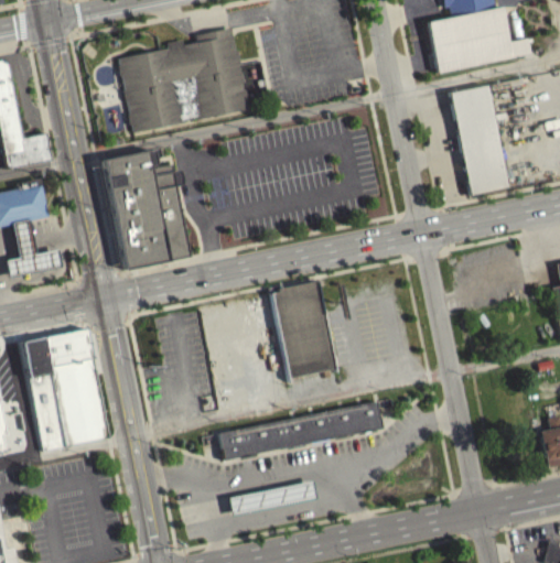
[(444,0),(447,8),(450,7),(452,18),(429,22),(440,73),(531,54),(528,38),(510,41),(503,7),(497,8),(495,0),(444,0)]
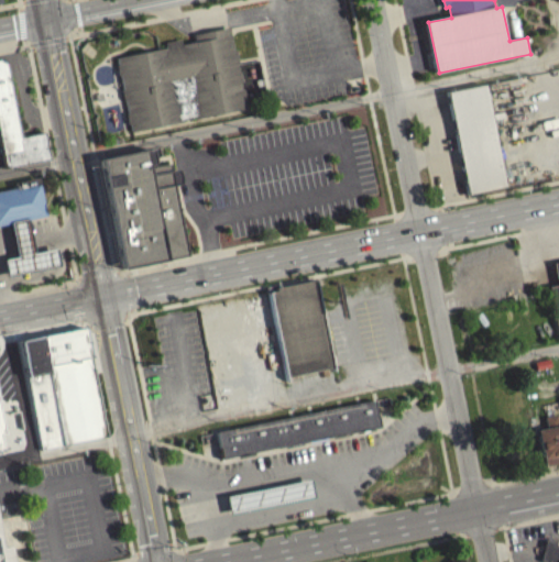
[(120,58),(121,65),(119,65),(121,76),(123,76),(127,90),(124,91),(127,101),(129,101),(131,113),(129,114),(131,124),(133,124),(134,133),(185,122),(185,120),(198,117),(199,119),(250,108),(248,100),(250,100),(248,89),(245,89),(244,83),(247,81),(244,72),(242,72),(240,63),(242,63),(240,50),(238,50),(233,28),(197,35),(198,43),(185,45),(184,40),(168,43),(170,48),(162,50),(120,58)]
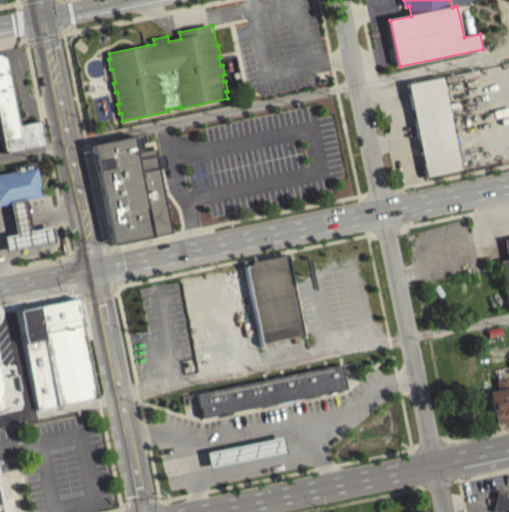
[(1,55),(0,55),(0,109),(9,153),(48,145),(43,121),(22,126),(8,60),(1,55)]
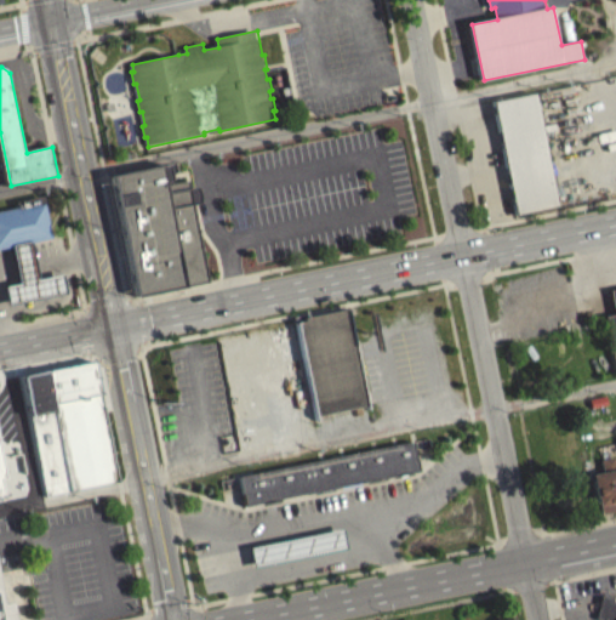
[(536,94),(495,103),(518,215),(559,206),(536,94)]
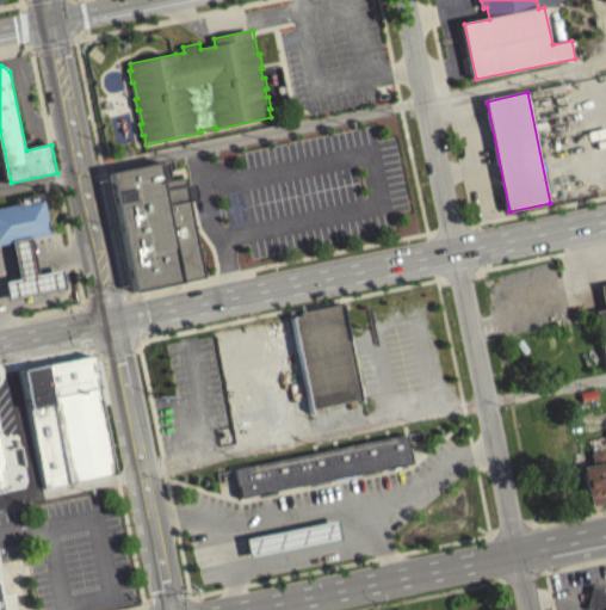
[(166,162),(111,173),(135,293),(208,278),(187,178),(169,182),(166,162)]
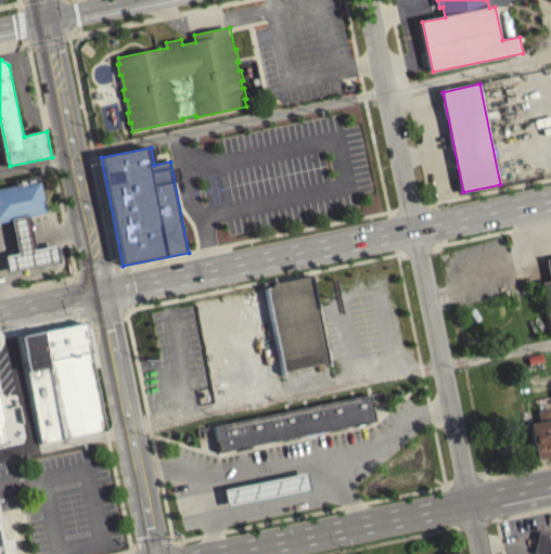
[(0,188),(17,184),(16,179),(40,175),(48,211),(29,216),(12,219),(0,221),(0,188)]
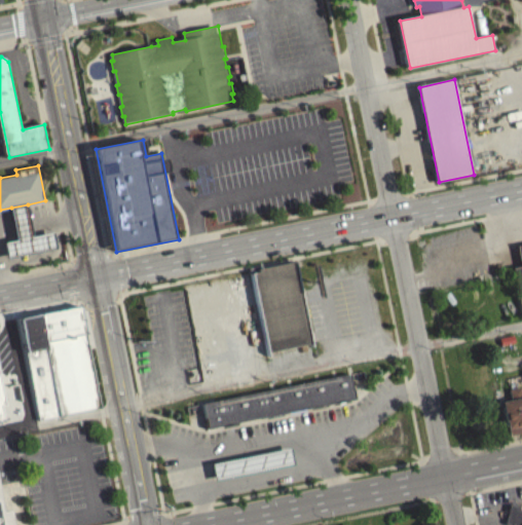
[(11,208),(28,204),(35,235),(54,231),(58,248),(9,258),(6,241),(19,239),(11,208)]
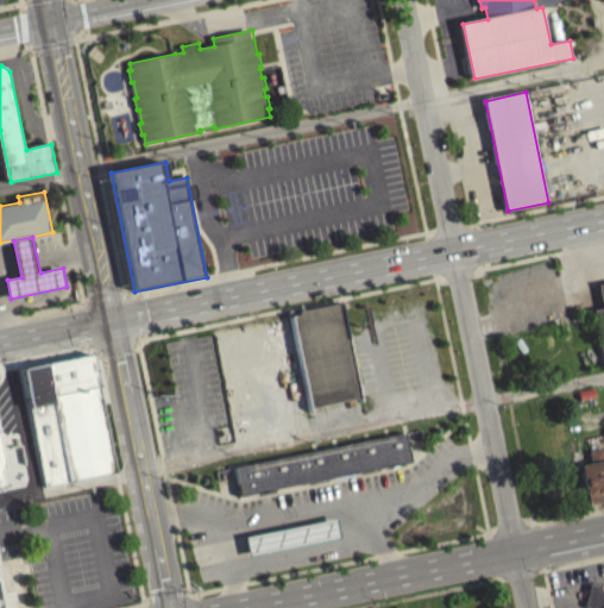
[(293,318),(302,315),(301,312),(344,304),(363,397),(312,408),(293,318)]
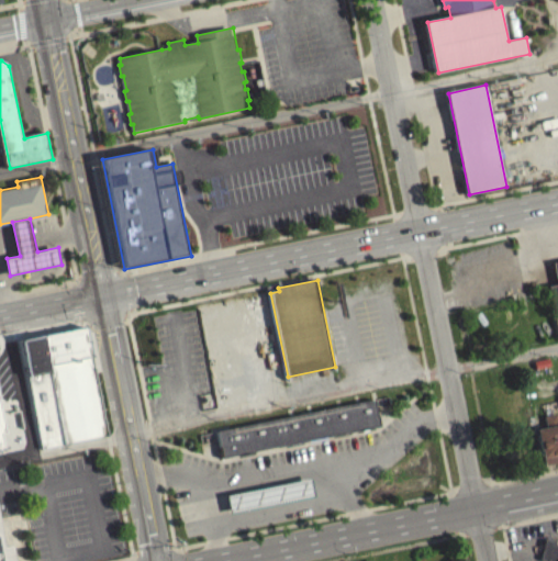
[(209,312),(212,332),(208,333),(211,350),(215,349),(218,360),(233,357),(227,328),(225,328),(222,310),(209,312)]
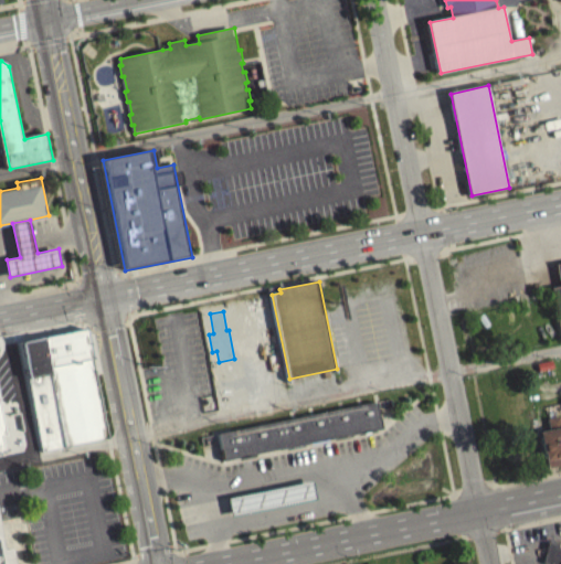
[(233,315),(235,323),(232,325),(236,348),(243,382),(264,378),(257,341),(256,341),(251,311),(233,315)]
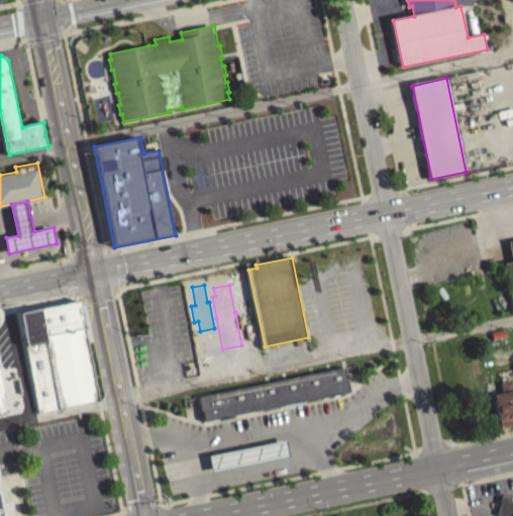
[(40,309),(81,301),(101,401),(61,410),(40,309)]
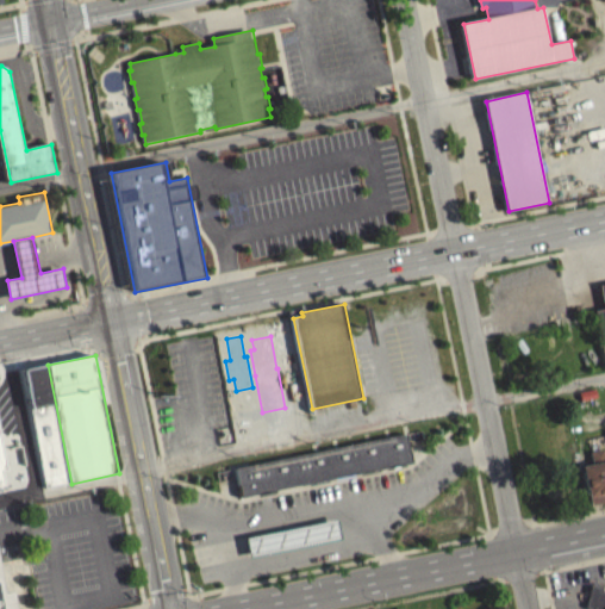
[(24,370),(48,365),(72,484),(48,488),(24,370)]
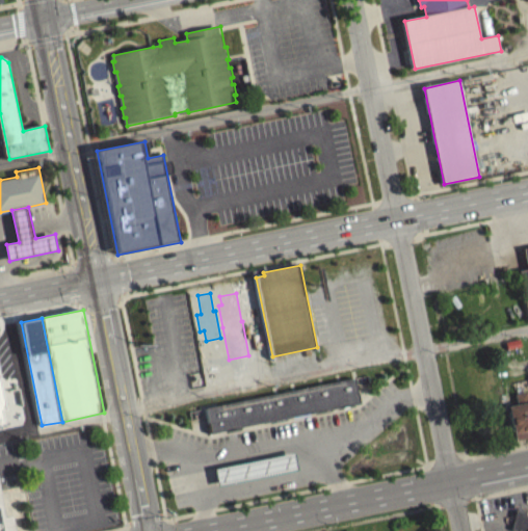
[(0,325),(0,432),(27,428),(7,324),(0,325)]
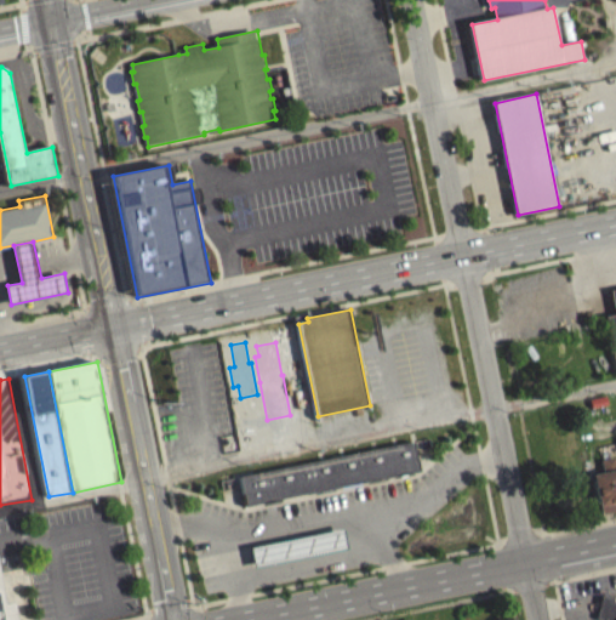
[(241,478),(415,443),(421,471),(247,506),(241,478)]
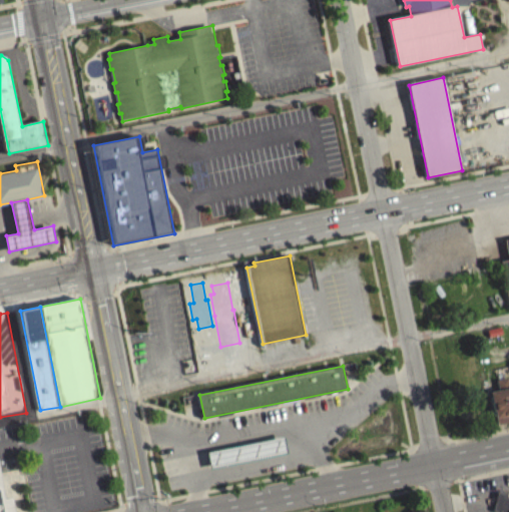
[(492,399),(495,432),(508,430),(508,386),(498,387),(499,398),(492,399)]
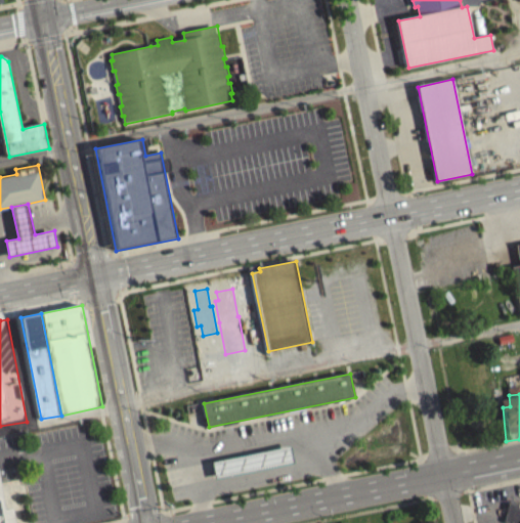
[(212,464),(292,448),(295,465),(215,480),(212,464)]
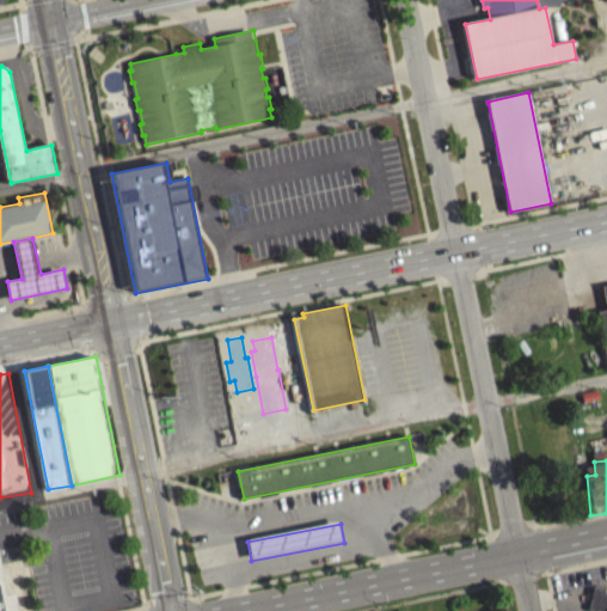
[(0,610),(0,568),(6,594),(13,593),(17,610),(0,610)]
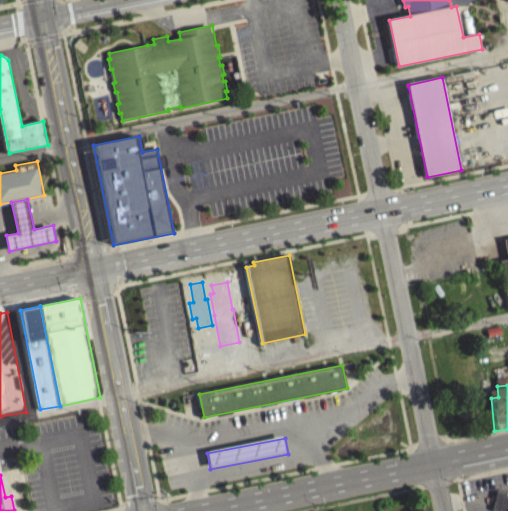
[(507,510),(507,500),(494,503),(496,510),(507,510)]
